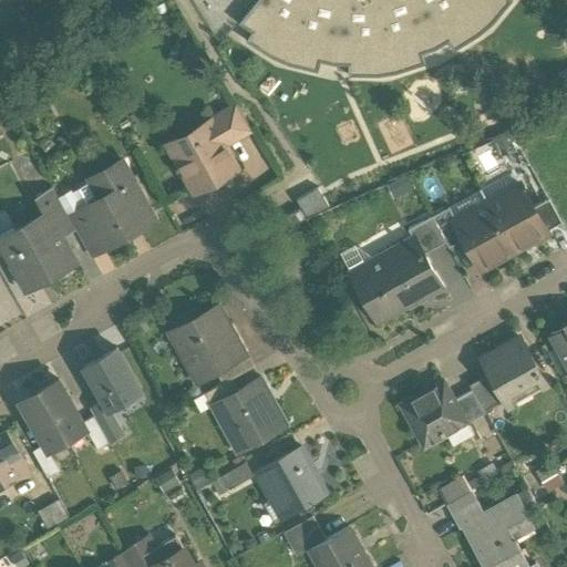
[(259,0),(241,22),(255,32),(247,41),(280,61),(317,70),(318,61),(351,64),(351,75),(389,73),(424,64),(420,53),(449,42),(454,48),(491,23),(511,0),(509,0),(259,0)]
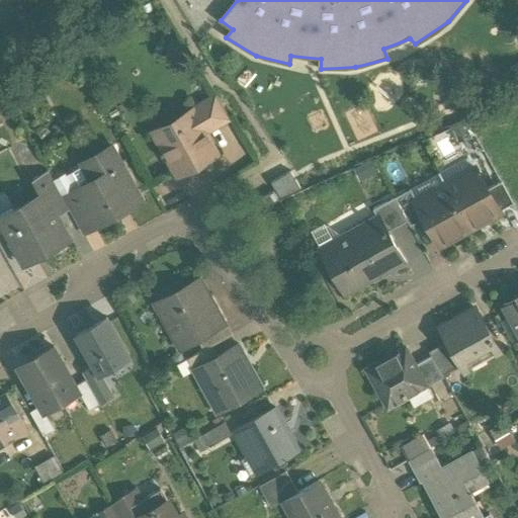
[(231,119),(216,94),(189,108),(191,111),(194,117),(196,115),(206,134),(231,119)]
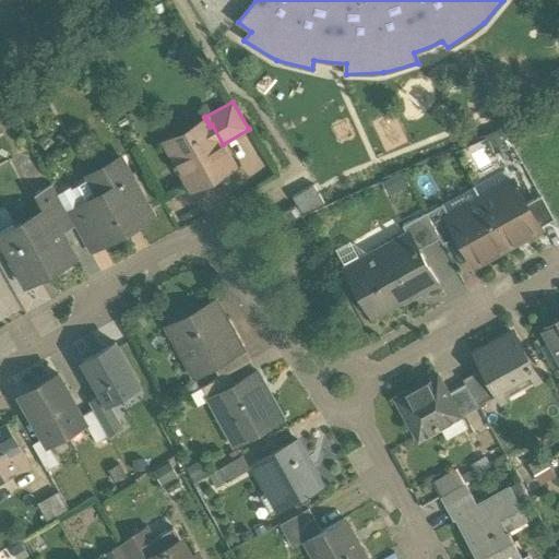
[(206,120),(167,142),(193,189),(206,181),(203,176),(215,169),(216,171),(222,173),(226,169),(228,165),(227,163),(232,161),(223,144),(212,125),(210,127),(206,120)]
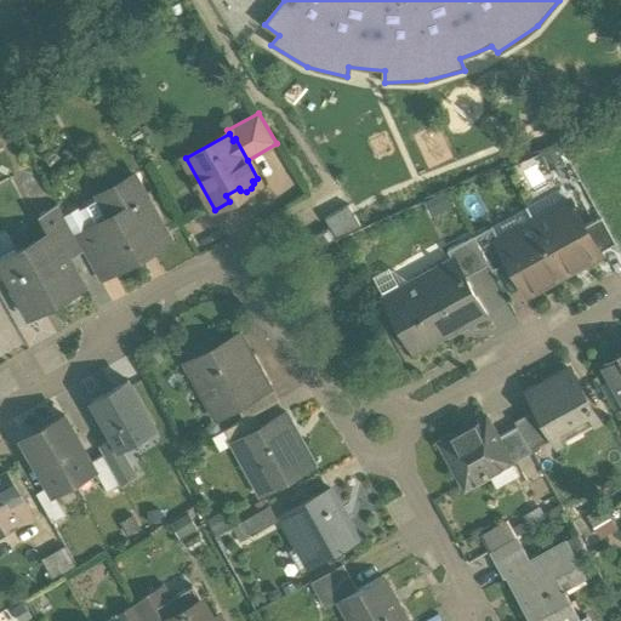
[(170,233),(137,175),(106,192),(118,212),(90,227),(89,228),(109,267),(112,266),(121,260),(127,262),(134,260),(135,252),(137,251),(140,256),(152,249),(149,245),(170,233)]
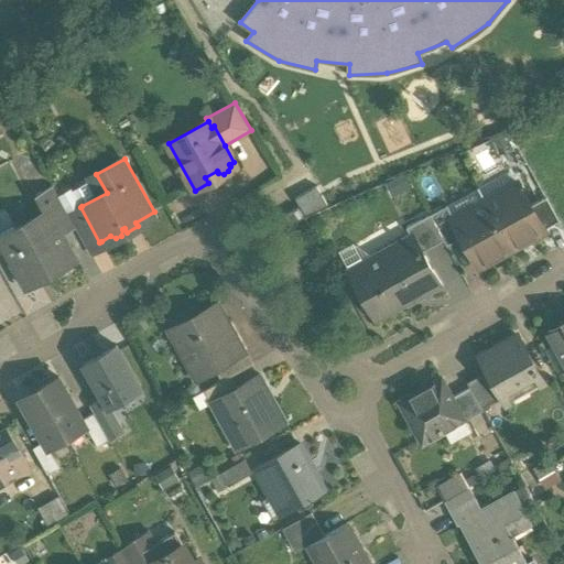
[(531,206),(519,183),(485,202),(511,248),(544,230),(531,206)]
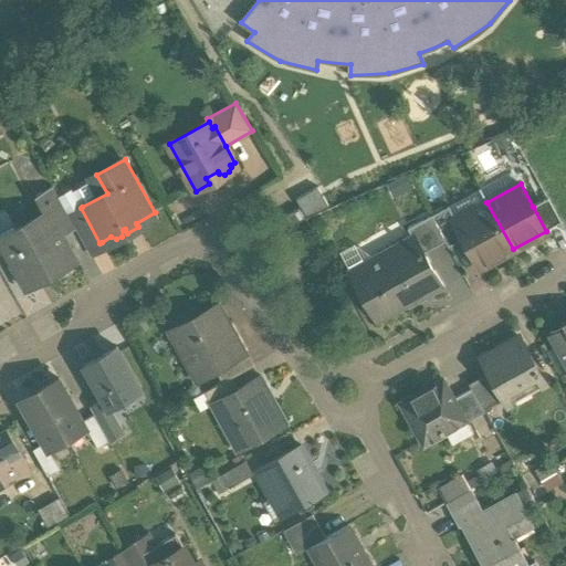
[(53,187),(37,197),(45,213),(46,215),(51,211),(63,233),(64,233),(75,227),(67,213),(53,187)]
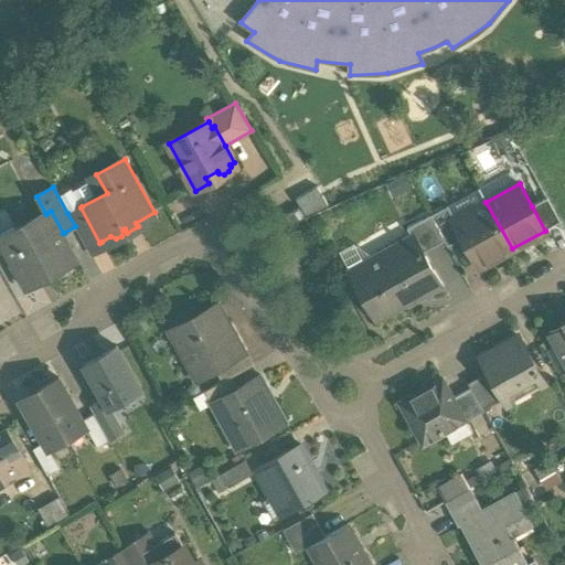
[(305,217),(328,205),(317,187),(294,200),(305,217)]
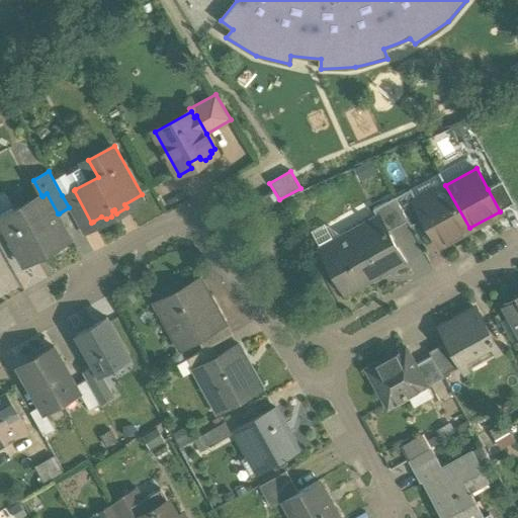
[(513,203),(502,182),(488,189),(500,211),(513,203)]
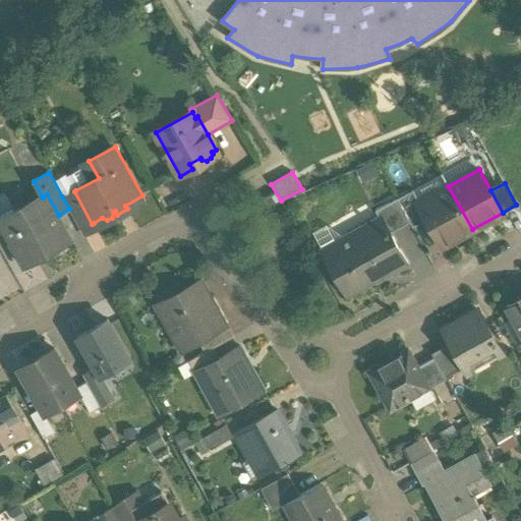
[(472,229),(448,186),(419,201),(417,203),(426,219),(442,246),(472,229)]
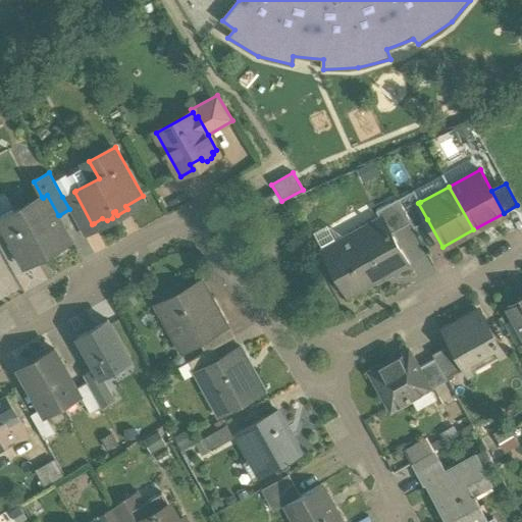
[(92,224),(74,192),(75,191),(74,190),(62,197),(69,209),(83,233),(95,226),(94,223),(92,224)]
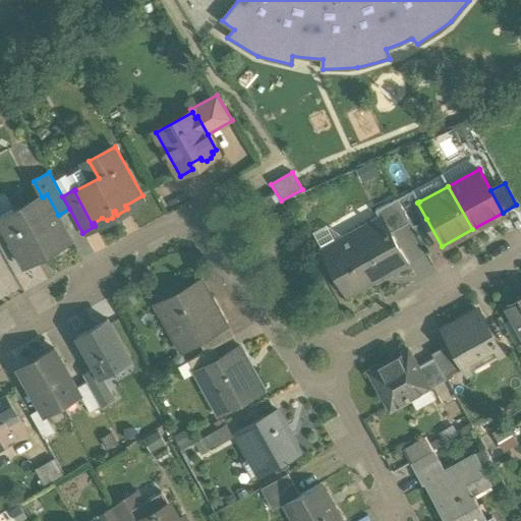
[(413,189),(397,198),(410,222),(409,222),(412,227),(426,219),(417,203),(419,201),(413,189)]
